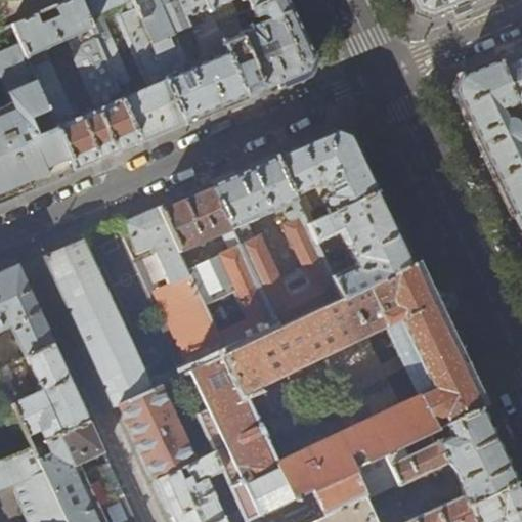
[(50,110),(57,127),(82,116),(80,112),(73,114),(52,63),(50,62),(52,61),(46,47),(69,38),(99,107),(124,97),(119,86),(81,0),(68,0),(14,24),(22,41),(50,110)]
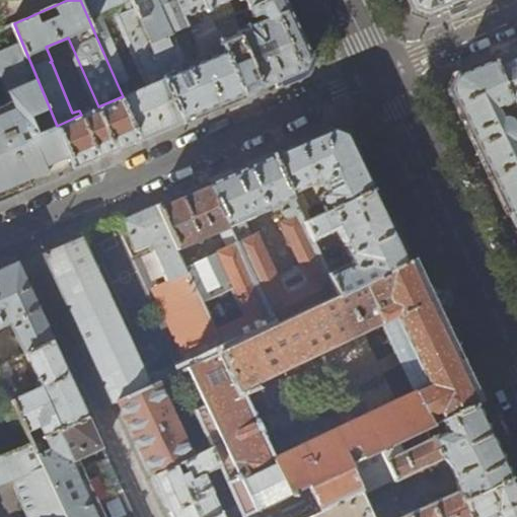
[(147,85),(165,77),(164,75),(131,0),(80,0),(118,85),(129,80),(130,75),(102,13),(104,10),(125,1),(128,6),(115,11),(147,85)]
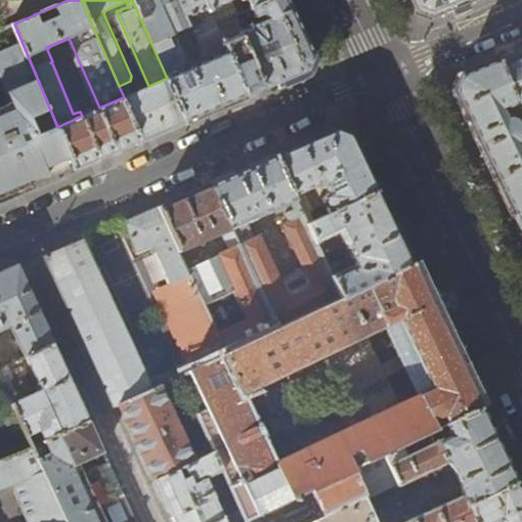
[(217,109),(248,95),(227,48),(217,23),(206,0),(132,0),(166,76),(167,78),(186,122),(217,109)]
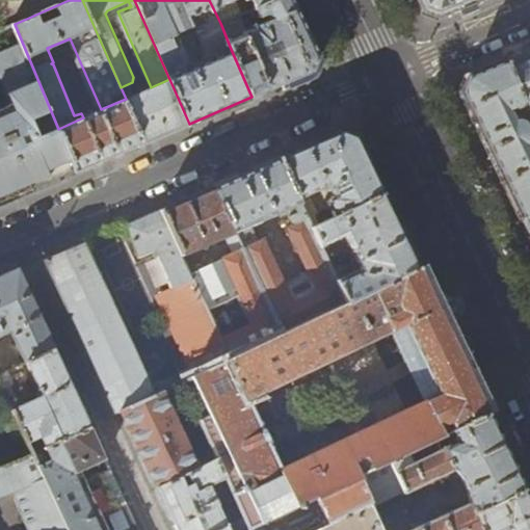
[(209,0),(220,23),(240,15),(246,11),(240,0),(254,0),(258,6),(272,0),(209,0)]
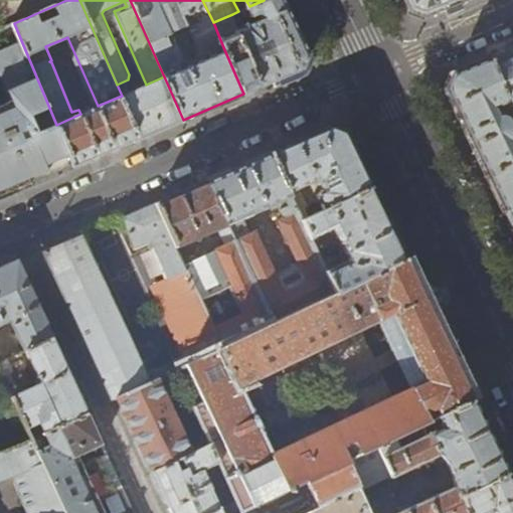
[(264,0),(249,6),(244,9),(247,15),(251,14),(255,21),(238,28),(232,14),(213,22),(223,47),(243,94),(264,84),(304,67),(309,53),(284,0),(264,0)]
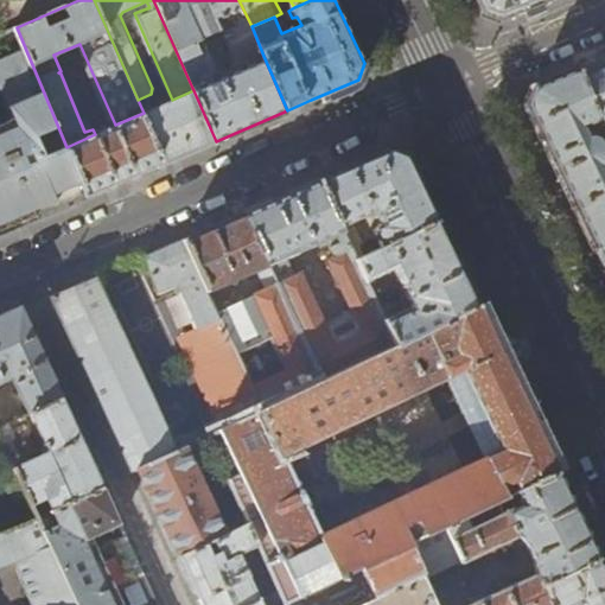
[(478,0),(484,11),(501,17),(540,0),(478,0)]
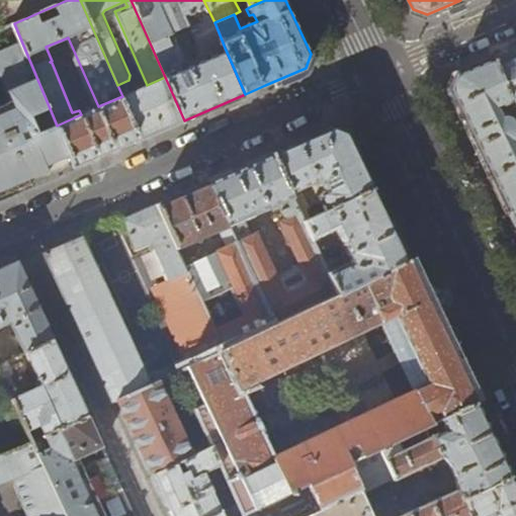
[(0,198),(9,195),(31,186),(75,167),(57,125),(37,133),(31,116),(50,108),(21,40),(0,51),(0,66),(16,102),(0,109),(0,198)]
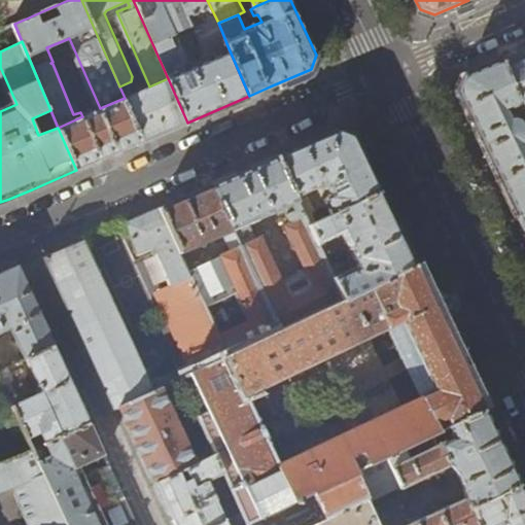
[(524,48),(514,55),(502,59),(523,107),(524,106),(524,48)]
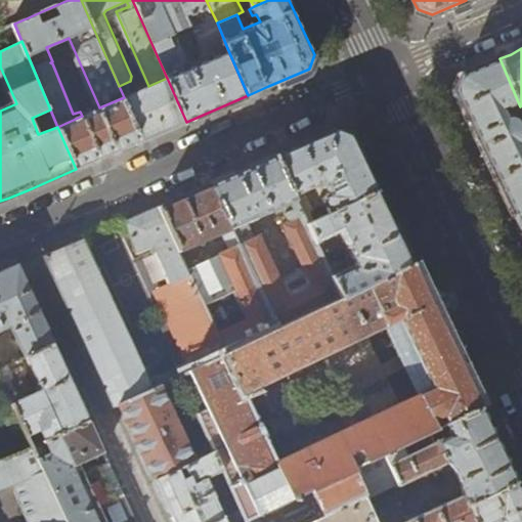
[(521,109),(520,106),(499,58),(489,62),(462,75),(455,89),(476,132),(516,215),(521,212),(521,139),(521,109)]
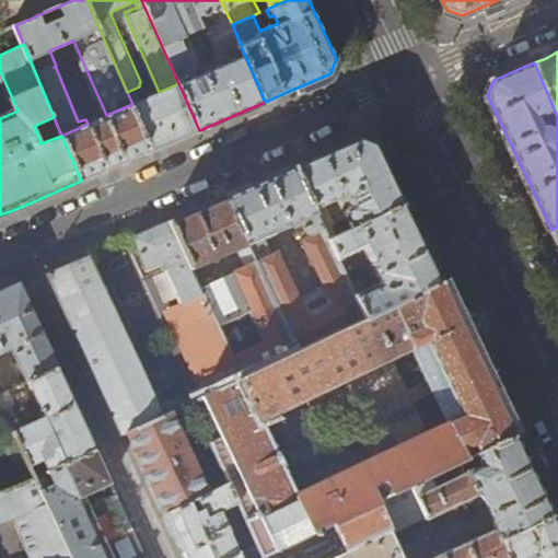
[(178,83),(159,92),(132,104),(152,150),(158,148),(199,130),(178,83)]
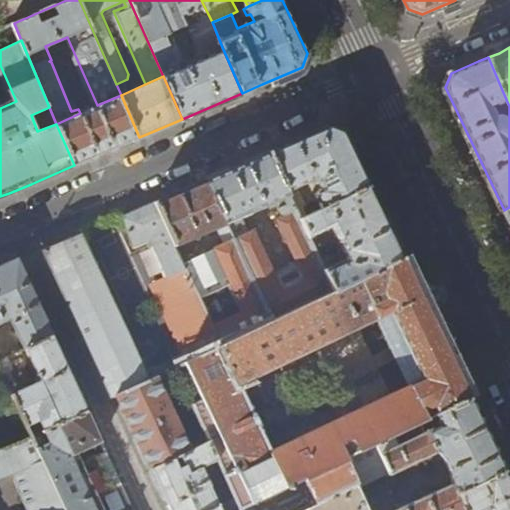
[(139,137),(121,95),(97,105),(80,113),(56,124),(74,165),(107,151),(139,137)]
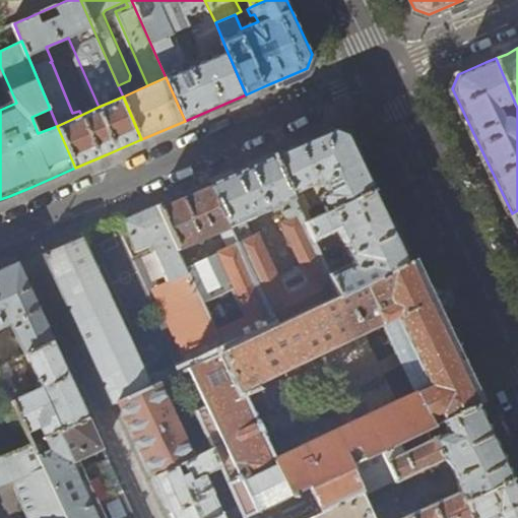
[(277,152),(275,153),(306,219),(315,215),(305,192),(311,189),(310,185),(317,182),(322,183),(325,190),(319,193),(327,210),(377,188),(360,151),(349,132),(336,127),(325,131),(310,137),(277,152)]
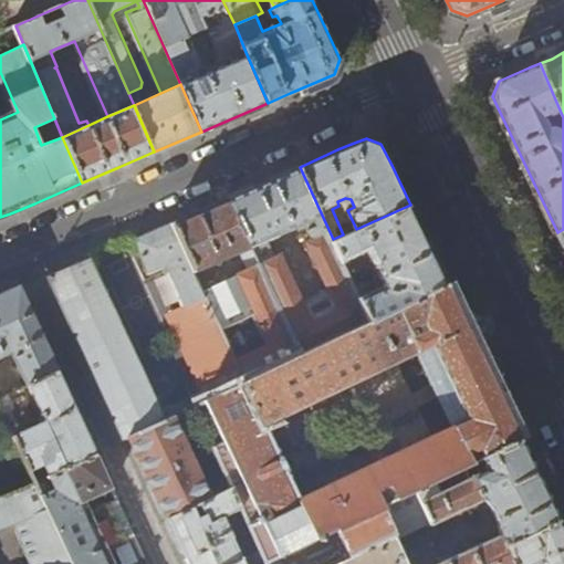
[(303,354),(372,321),(333,239),(300,167),(264,181),(229,197),(303,354)]
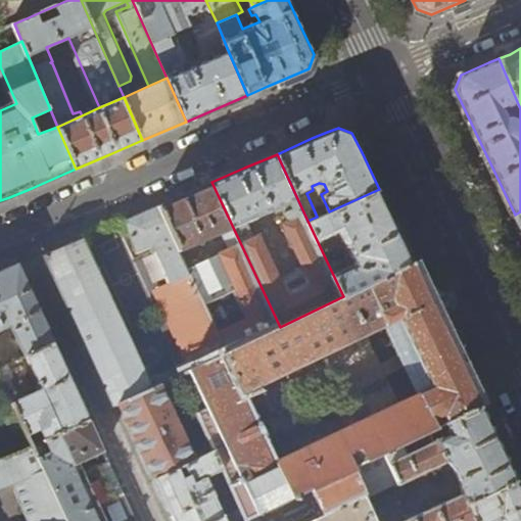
[(178,196),(160,204),(181,249),(224,231),(232,248),(190,268),(206,304),(239,289),(252,317),(220,332),(229,351),(280,327),(211,182),(178,196)]
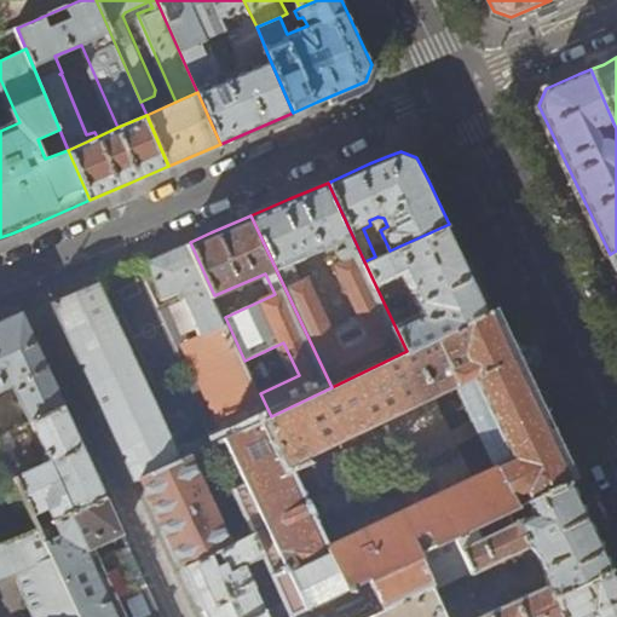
[(449,224),(390,251),(375,257),(364,261),(407,351),(490,311),(468,264),(449,224)]
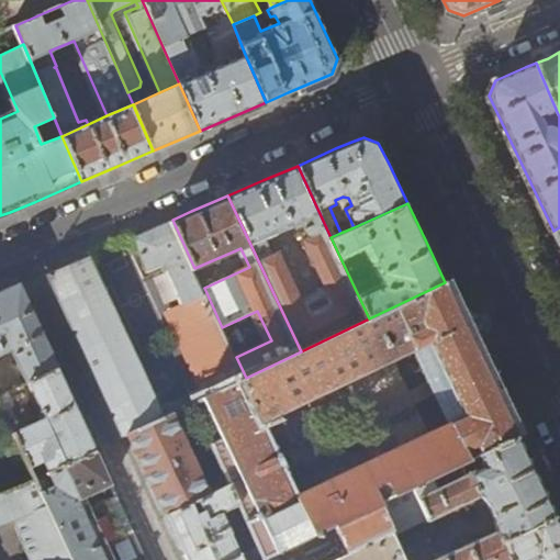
[(194,268),(172,220),(134,236),(148,270),(166,262),(185,303),(170,310),(210,394),(246,378),(236,357),(222,327),(204,288),(194,268)]
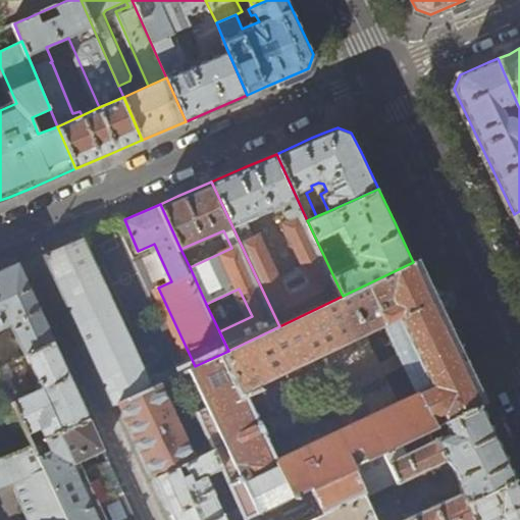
[(99,242),(116,279),(139,269),(121,231),(99,242)]
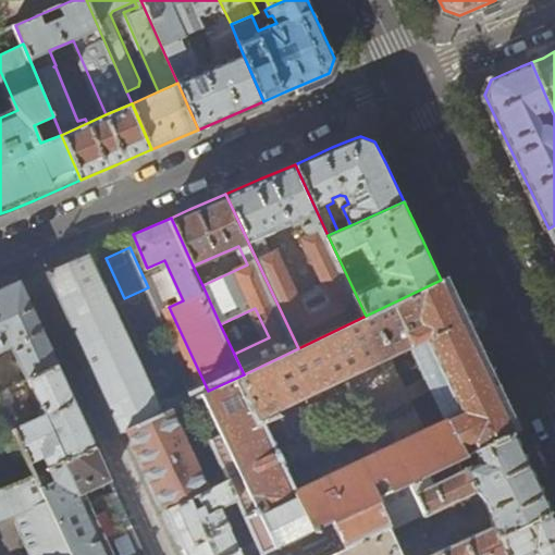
[(127,430),(172,408),(169,399),(160,403),(90,253),(47,271),(50,278),(122,432),(127,430)]
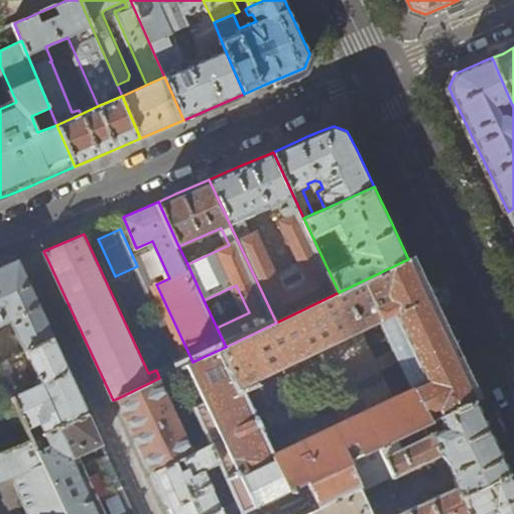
[(233,491),(238,501),(243,511),(244,513),(277,513),(272,503),(290,495),(298,513),(306,513),(362,489),(361,488),(348,461),(426,422),(476,400),(441,330),(408,259),(339,292),(276,323),(226,347),(193,362),(188,364),(206,401),(195,406),(212,443),(221,463),(233,491)]
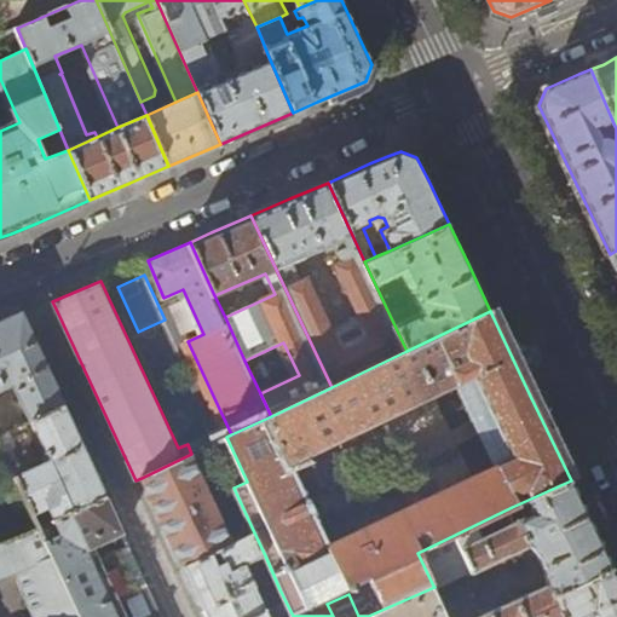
[(0,323),(0,388),(15,382),(33,421),(65,405),(22,313),(0,323)]
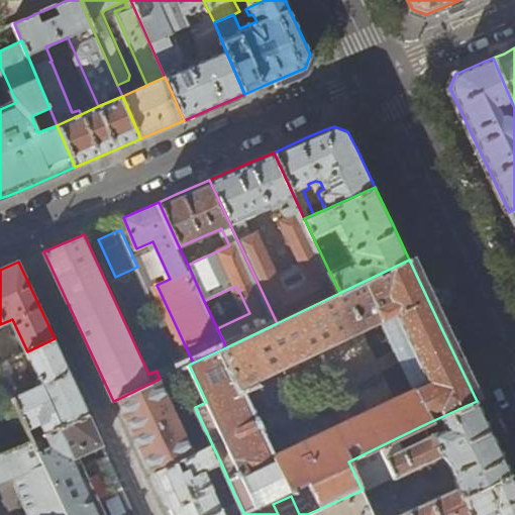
[(55,338),(27,351),(41,383),(13,396),(28,429),(41,423),(46,433),(89,413),(72,377),(55,338)]
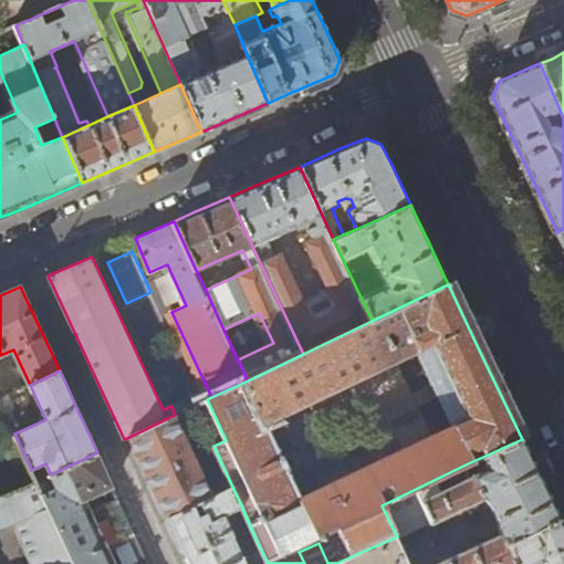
[(219,493),(232,487),(213,446),(195,405),(181,411),(219,493)]
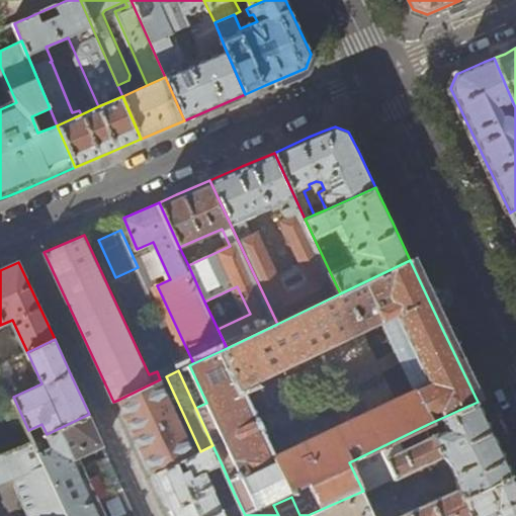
[(195,454),(160,379),(118,400),(136,436),(153,474),(195,454)]
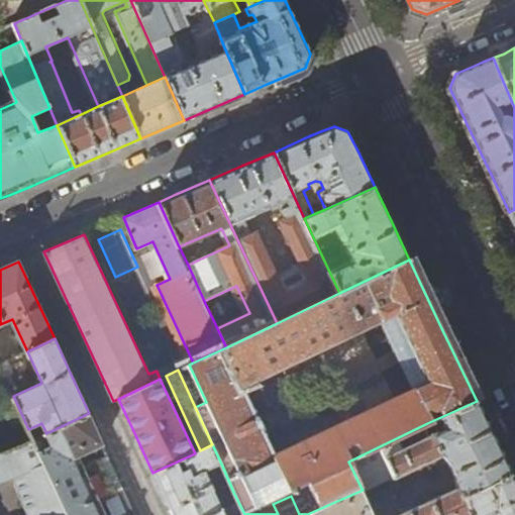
[(427,423),(442,454),(447,460),(452,470),(455,476),(456,482),(457,488),(461,499),(464,498),(512,475),(508,467),(477,401),(427,423)]
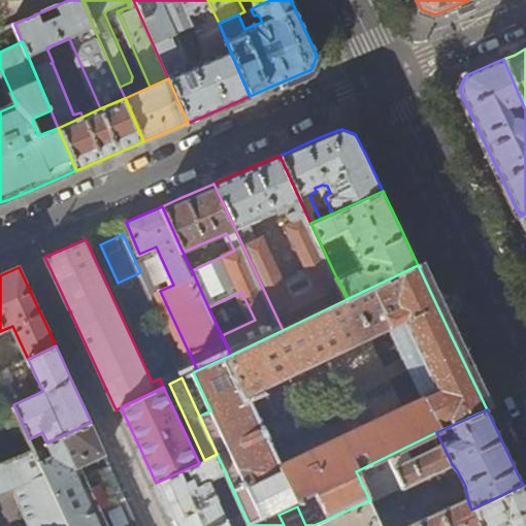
[(139,525),(135,516),(110,464),(80,478),(75,468),(106,455),(91,422),(47,442),(34,449),(69,525),(139,525)]
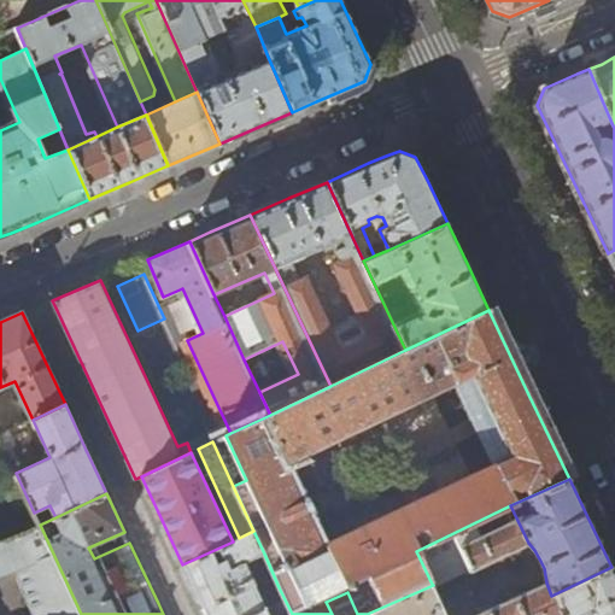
[(528,543),(510,505),(416,551),(432,584),(467,568),(469,572),(528,543)]
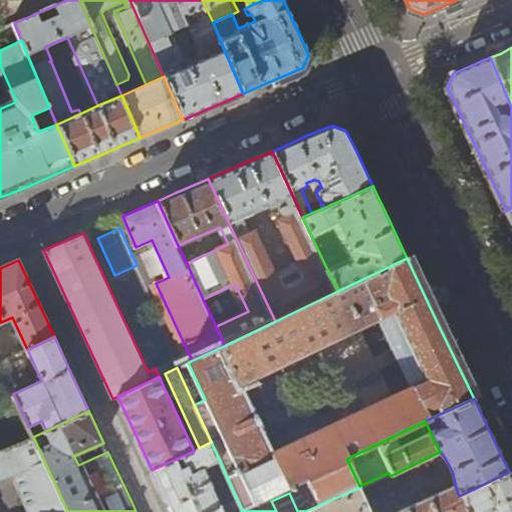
[(0,511),(67,511),(33,437),(0,450),(0,511)]
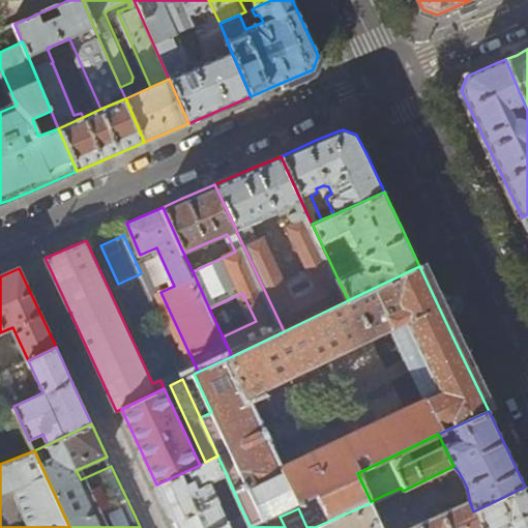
[(227,475),(217,456),(205,462),(200,465),(156,485),(168,508),(176,527),(214,527),(244,515),(239,504),(224,510),(212,487),(214,480),(227,475)]
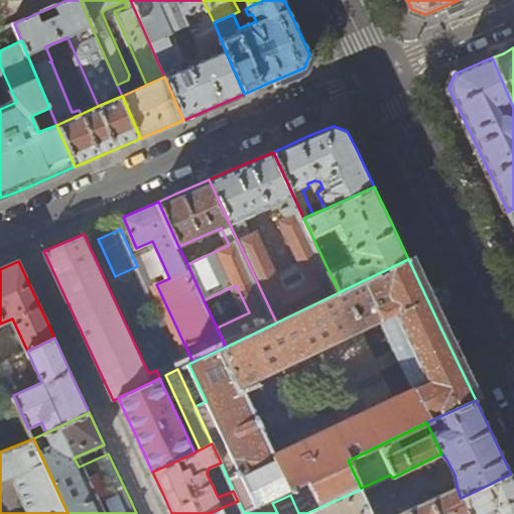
[(513,479),(511,474),(463,497),(470,513),(513,513),(513,479)]
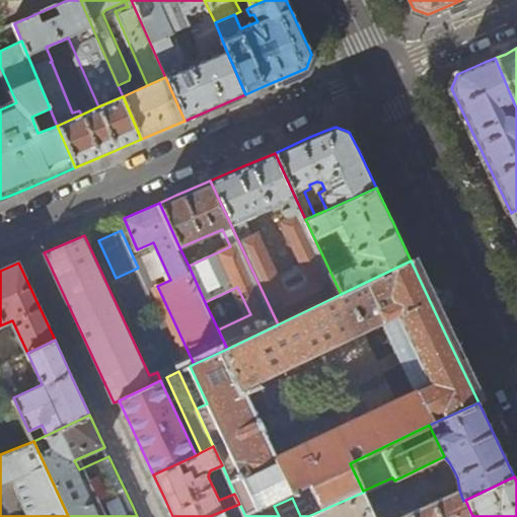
[(463,501),(459,490),(395,516),(472,516),(465,500),(463,501)]
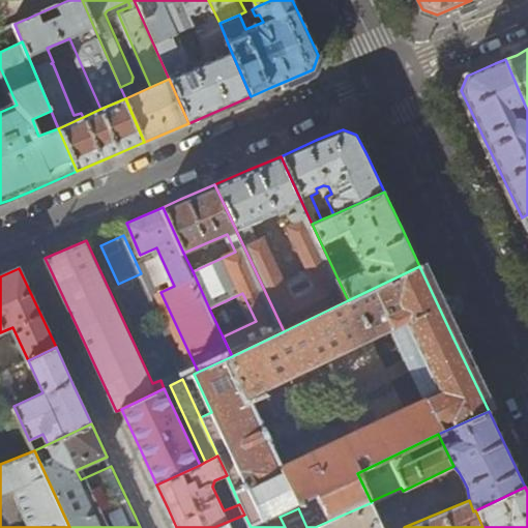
[(383,527),(372,502),(315,527),(383,527)]
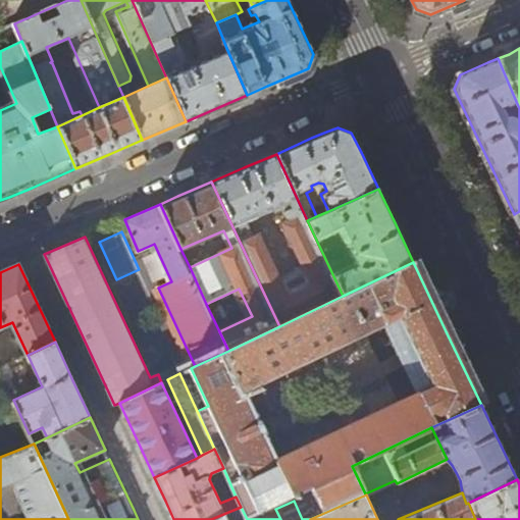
[(240,519),(246,517),(241,507),(211,519),(240,519)]
